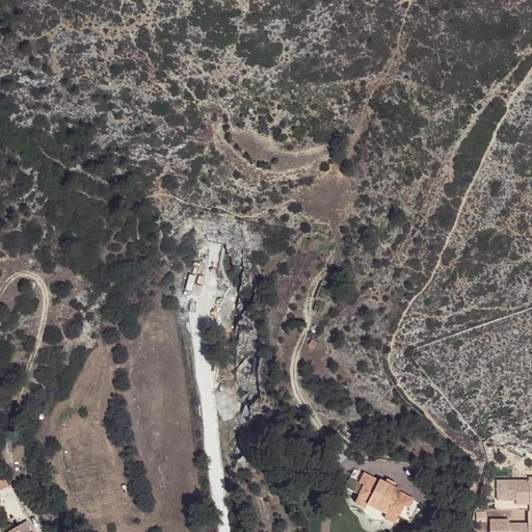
[(280,441),(286,445),(293,436),(286,431),(280,441)]
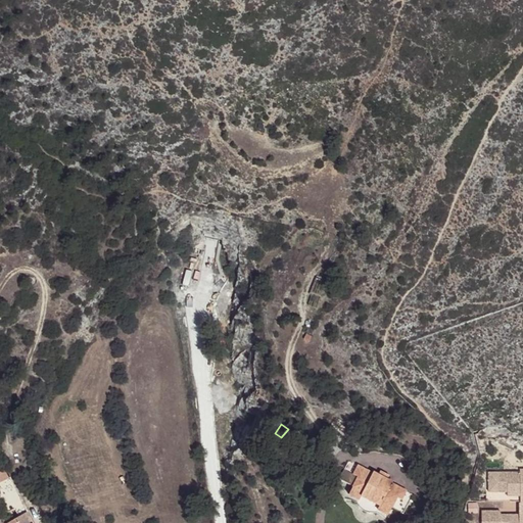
[(288,429),(281,437),(286,441),(295,430),(290,426),(288,429)]
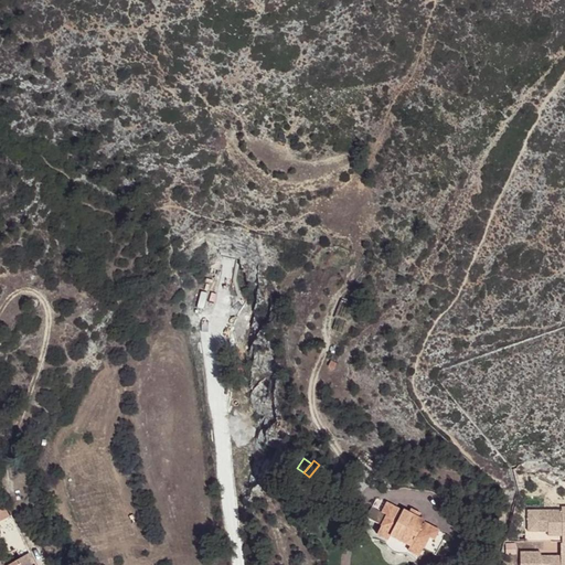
[(417,519),(408,513),(404,511),(403,512),(386,503),(381,513),(385,515),(376,534),(386,540),(385,543),(388,547),(394,552),(400,554),(406,554),(408,551),(418,556),(423,550),(435,555),(446,535),(423,522),(423,521),(417,519)]
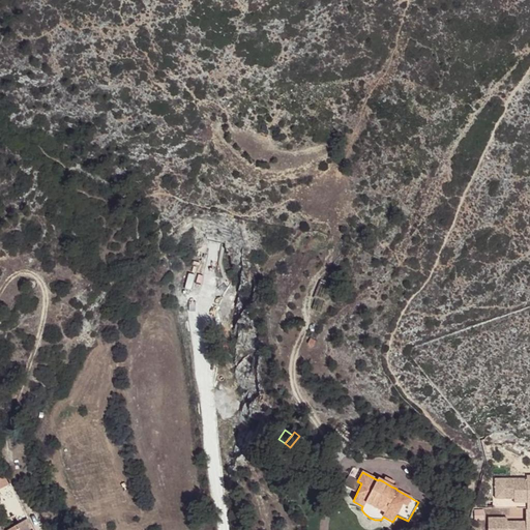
[(0,496),(9,518),(16,516),(24,511),(10,483),(7,484),(3,477),(1,478),(0,476),(0,496)]
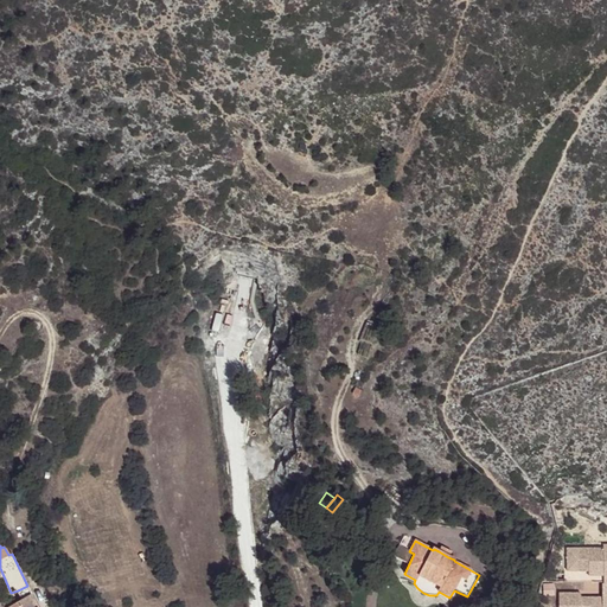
[(587,572),(587,573),(602,573),(602,576),(602,583),(606,583),(606,545),(602,545),(602,549),(566,549),(566,572),(587,572)]
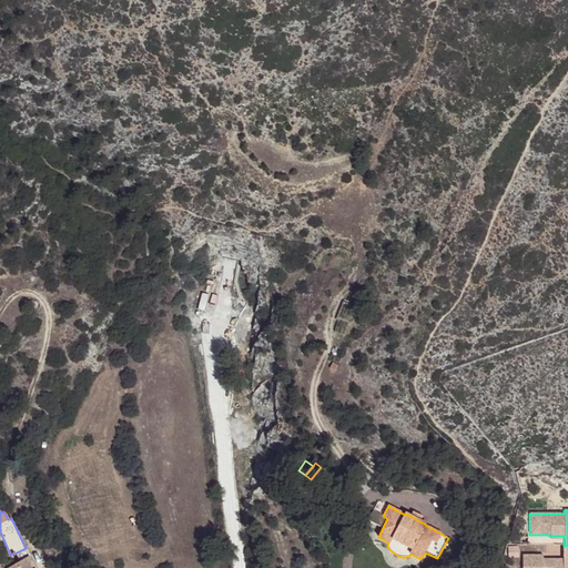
[(414,511),(411,516),(419,521),(423,516),(414,511)]
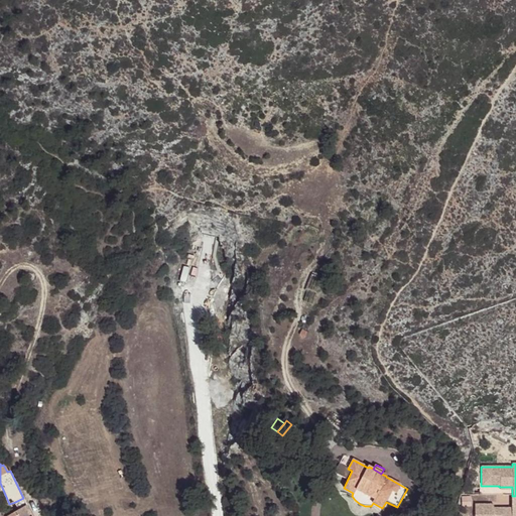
[(515,515),(515,496),(512,496),(510,496),(510,509),(492,509),(492,505),(474,505),(473,515),(515,515)]
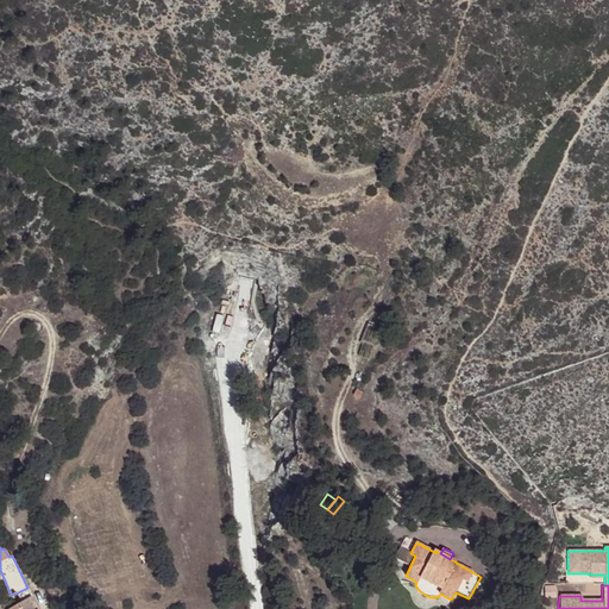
[(18,592),(23,602),(31,597),(27,588),(18,592)]
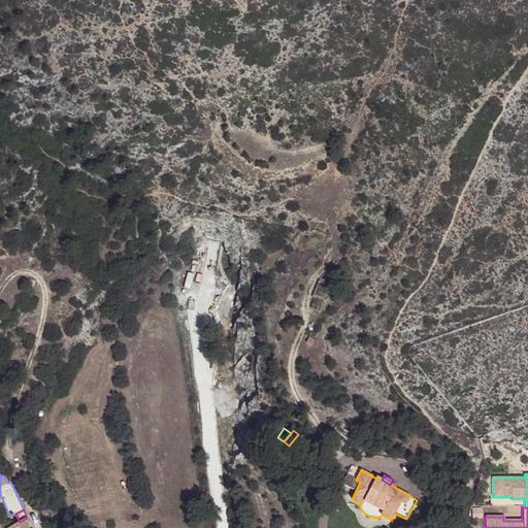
[(32,527),(27,518),(20,522),(6,527),(32,527)]
